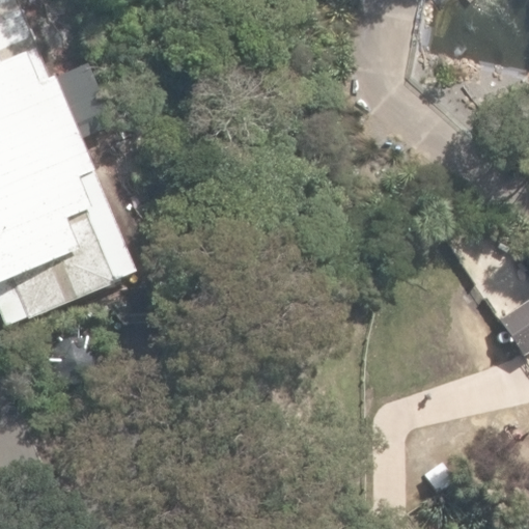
[(0,0),(0,56),(3,62),(36,49),(16,0),(0,0)]
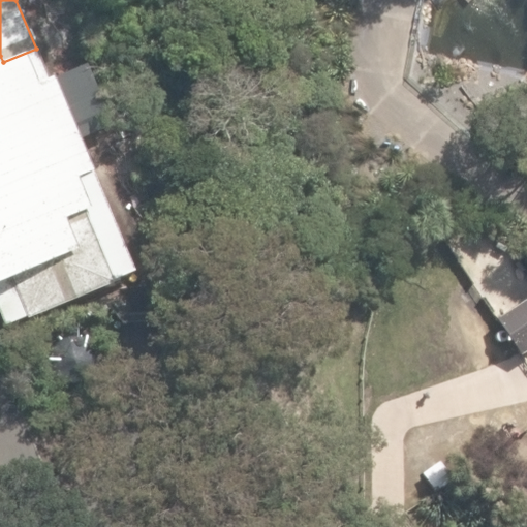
[(50,80),(36,49),(3,62),(0,56),(0,279),(81,247),(67,217),(93,207),(81,177),(88,174),(95,171),(56,76),(50,80)]
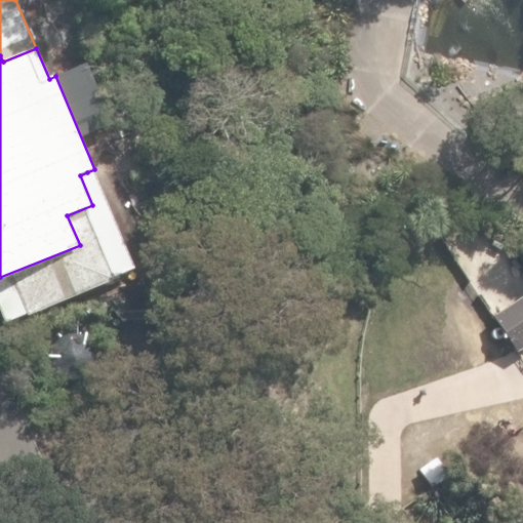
[(80,245),(0,277),(0,293),(11,322),(130,273),(87,172),(80,175),(92,205),(67,215),(80,245)]
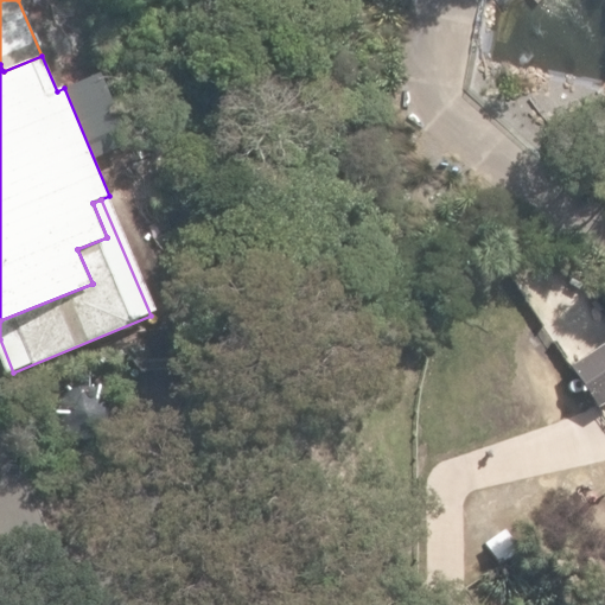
[(604,344),(573,368),(602,409),(604,407),(604,344)]
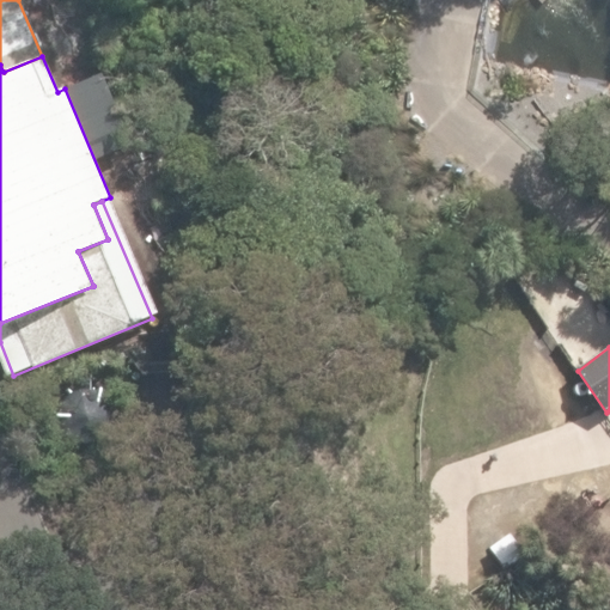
[(586,384),(583,383),(579,384),(575,386),(574,390),(575,394),(579,396),(583,397),(586,395),(589,392),(589,388),(586,384)]
